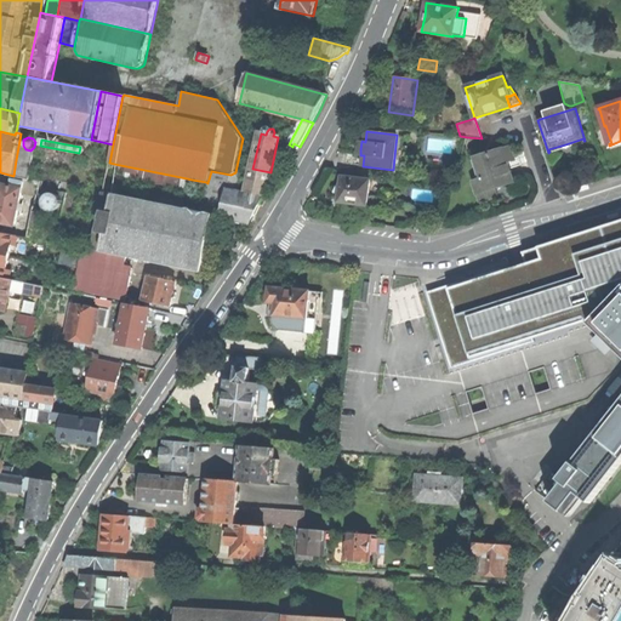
[(294,143),(292,147),(288,154),(294,158),(300,147),(294,143)]
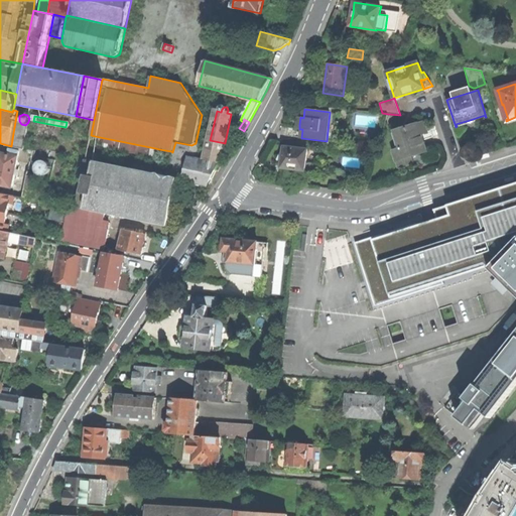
[(336,122),(329,121),(327,141),(339,142),(340,133),(339,133),(340,122),(336,122)]
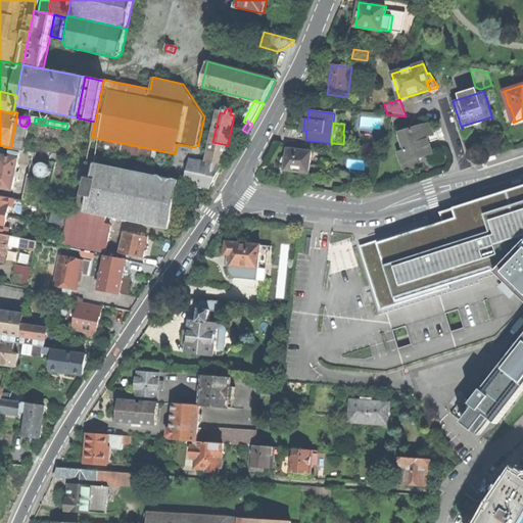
[(427,136),(429,135),(432,134),(429,125),(423,127),(423,126),(400,133),(407,151),(399,153),(405,170),(419,164),(416,157),(431,152),(428,143),(427,139),(426,136),(427,136)]
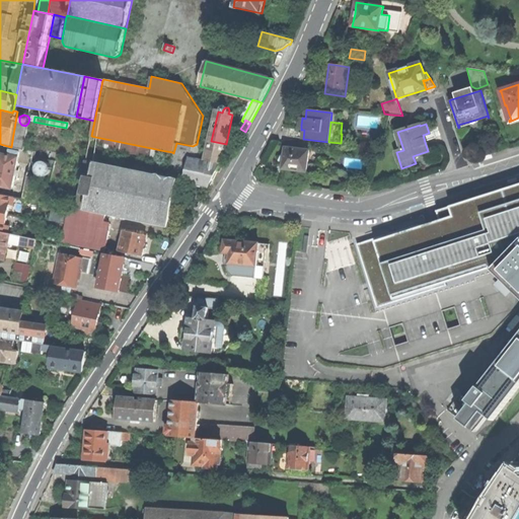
[(25,126),(21,125),(18,136),(13,134),(11,147),(20,149),(24,150),(27,136),(23,135),(25,126)]
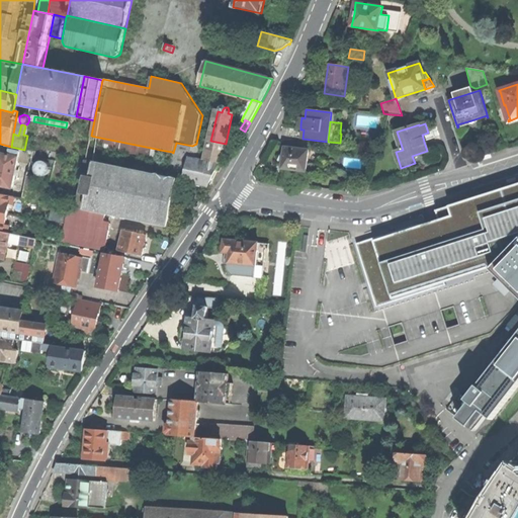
[(154,158),(156,149),(95,137),(94,142),(104,144),(104,148),(154,158)]
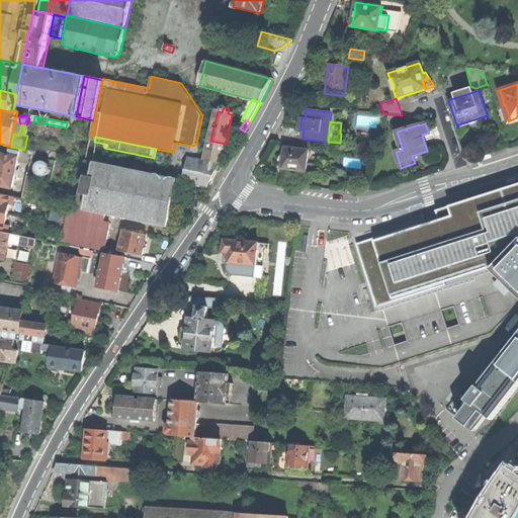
[(226,144),(210,141),(206,160),(222,163),(226,144)]
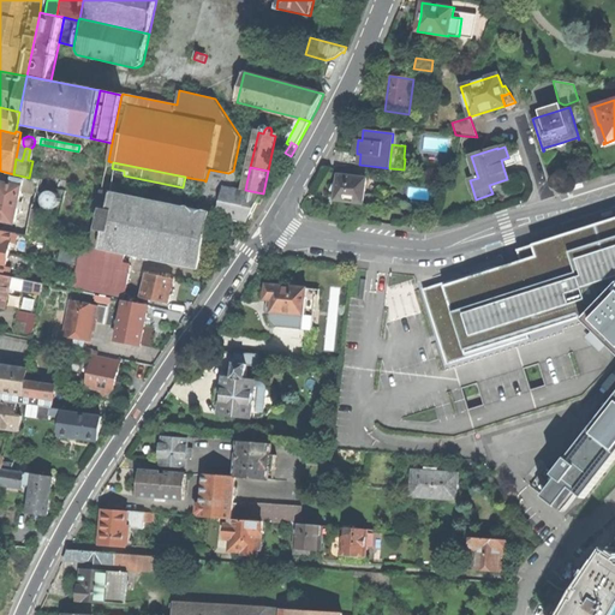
[(206,181),(203,192),(224,197),(224,196),(236,189),(239,172),(233,171),(228,173),(209,169),(206,181)]
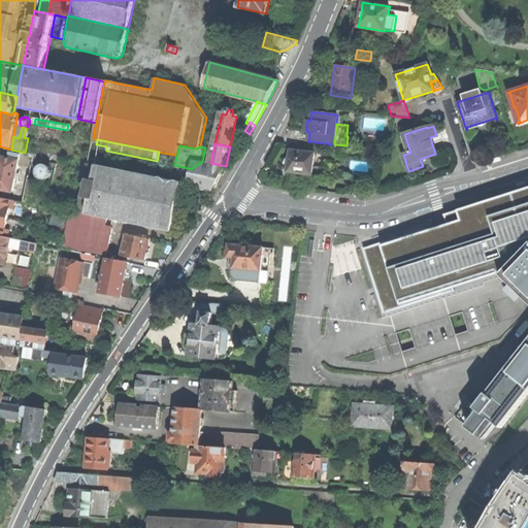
[(289,164),(288,172),(312,175),(312,173),(315,173),(316,166),(314,166),(315,153),(291,150),(287,158),(290,158),(289,164)]
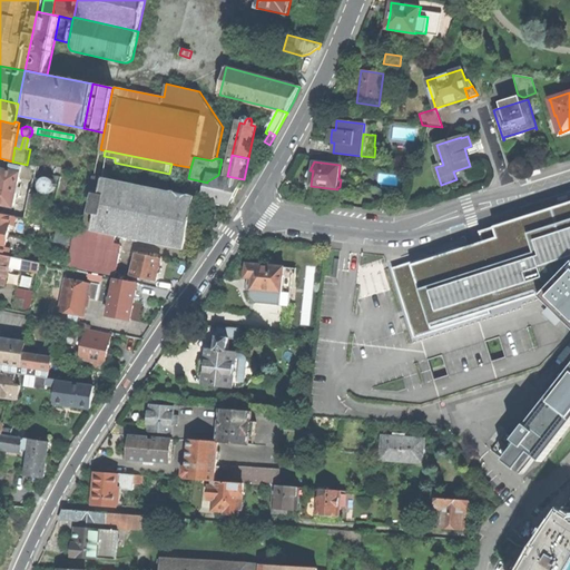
[(22,166),(20,176),(33,179),(35,170),(36,167),(27,165),(22,164),(22,166)]
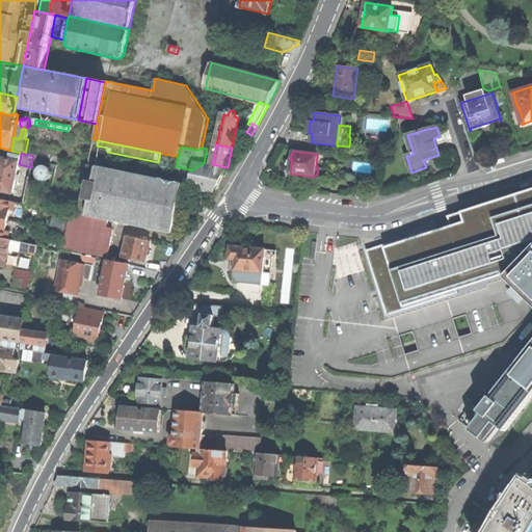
[(0,158),(0,189),(12,192),(19,164),(21,155),(12,154),(11,159),(0,157),(0,158)]
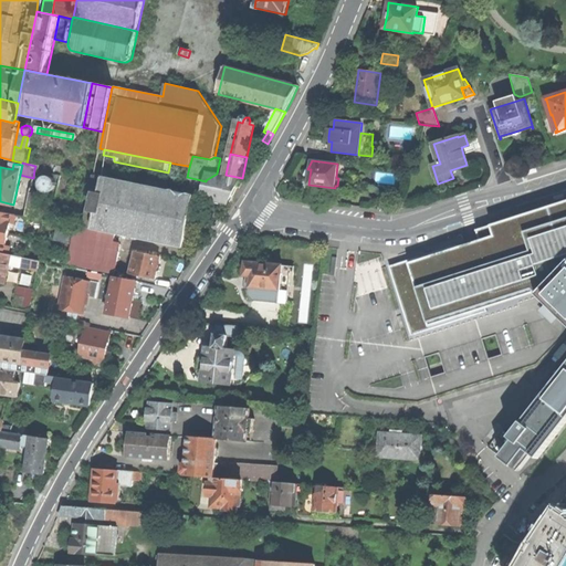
[(61,175),(34,169),(33,178),(27,206),(37,208),(40,194),(56,197),(61,175)]
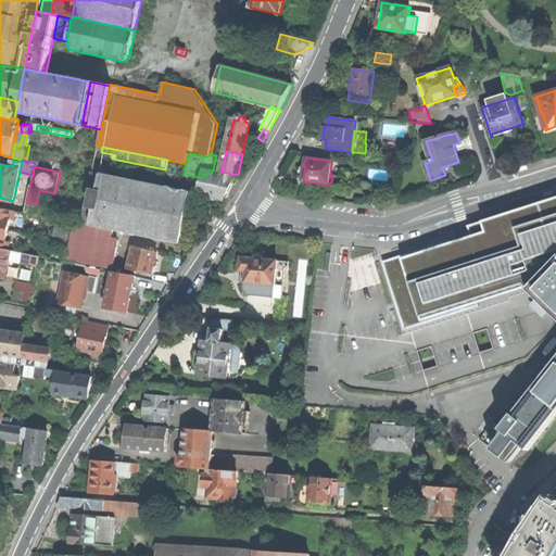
[(146,171),(143,178),(163,184),(165,176),(146,171)]
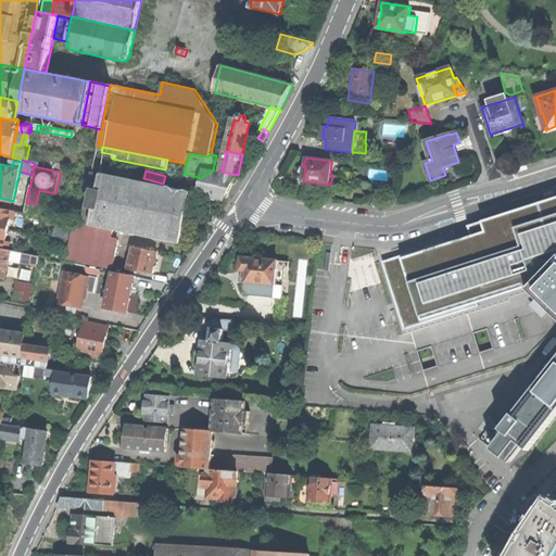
[(226,202),(238,175),(222,172),(213,171),(202,177),(202,178),(201,196),(226,202)]
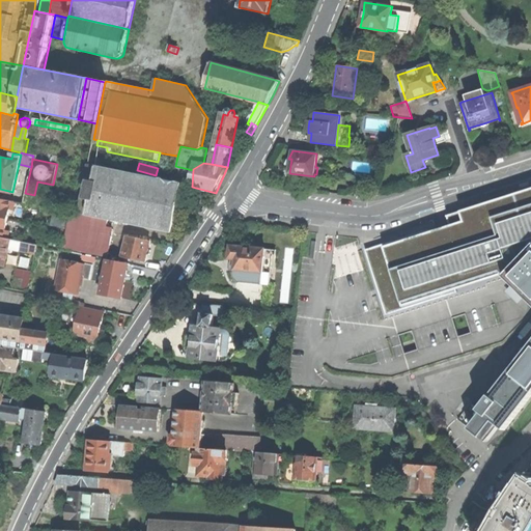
[(82,194),(79,213),(108,219),(108,217),(173,230),(183,185),(172,183),(172,180),(88,164),(85,179),(89,179),(86,195),(82,194)]
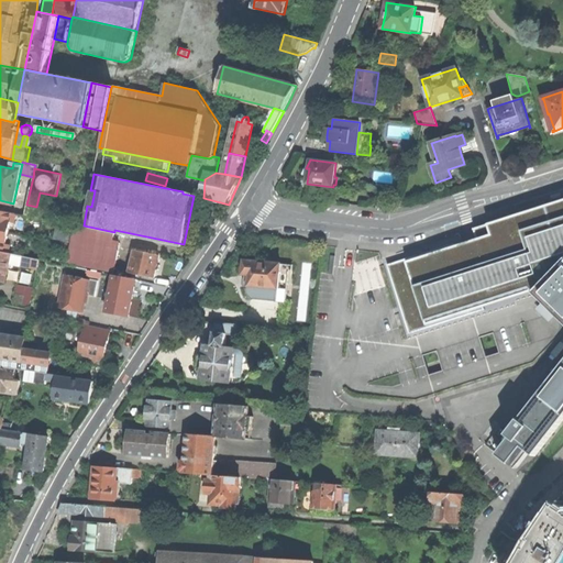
[(194,196),(203,198),(205,180),(186,176),(183,191),(183,194),(194,196)]
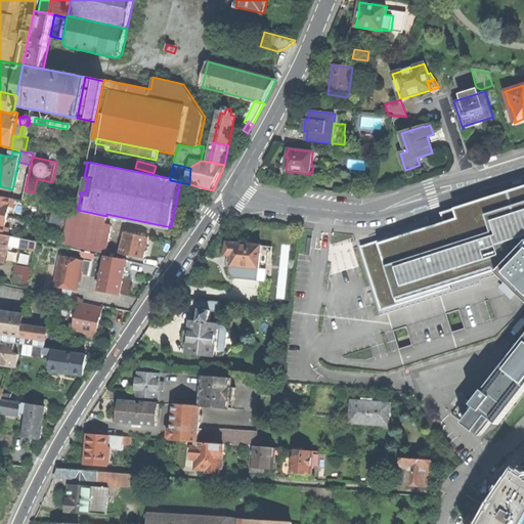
[(457,208),(441,213),(444,222),(425,229),(424,226),(360,247),(377,300),(381,311),(387,309),(453,289),(496,275),(498,273),(523,246),(523,186),(508,192),(494,197),(483,200),(457,208)]
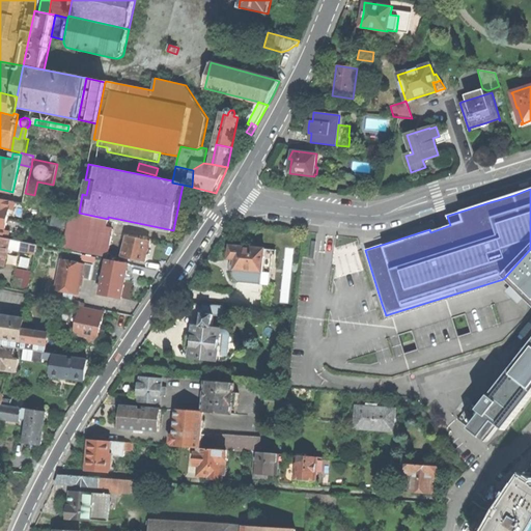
[(34,195),(25,193),(24,202),(39,205),(42,196),(34,195)]
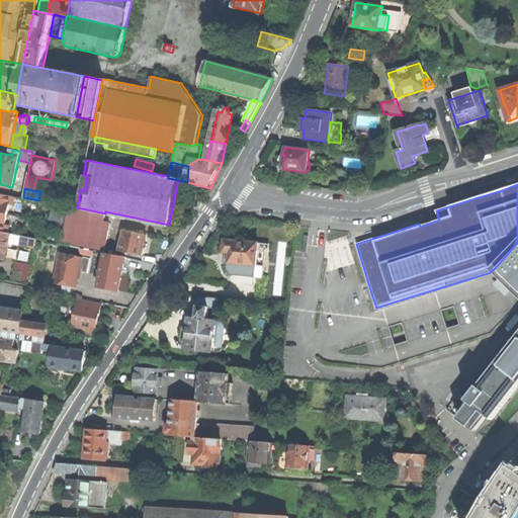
[(0,211),(8,213),(10,202),(11,195),(0,192),(0,211)]
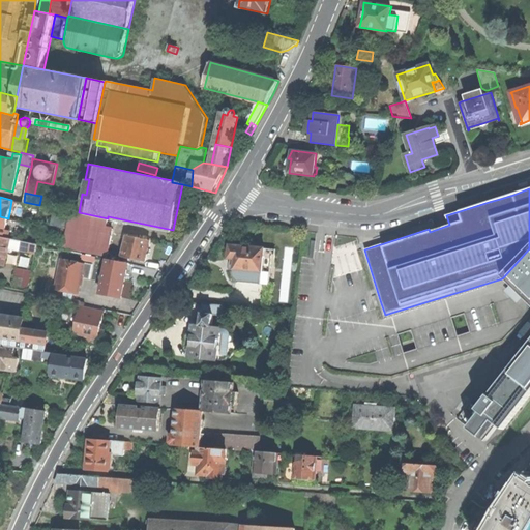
[(67,227),(70,211),(58,208),(55,208),(52,224),(67,227)]
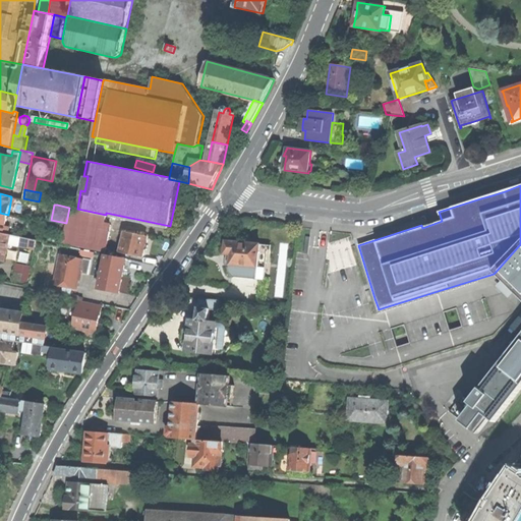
[(66,225),(63,240),(107,248),(111,226),(104,225),(106,215),(77,209),(69,208),(66,223),(66,225)]
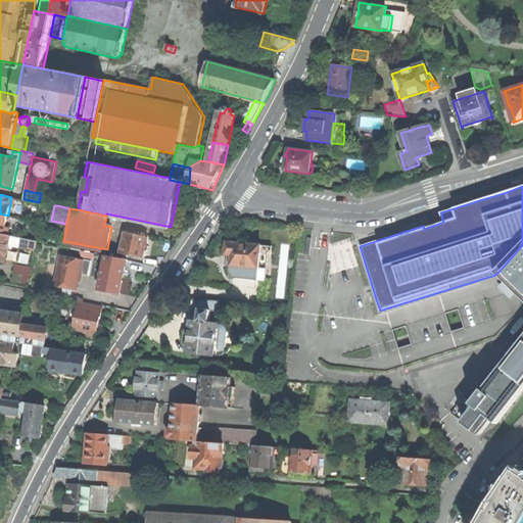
[(0,232),(5,234),(6,227),(8,216),(0,214),(0,232)]
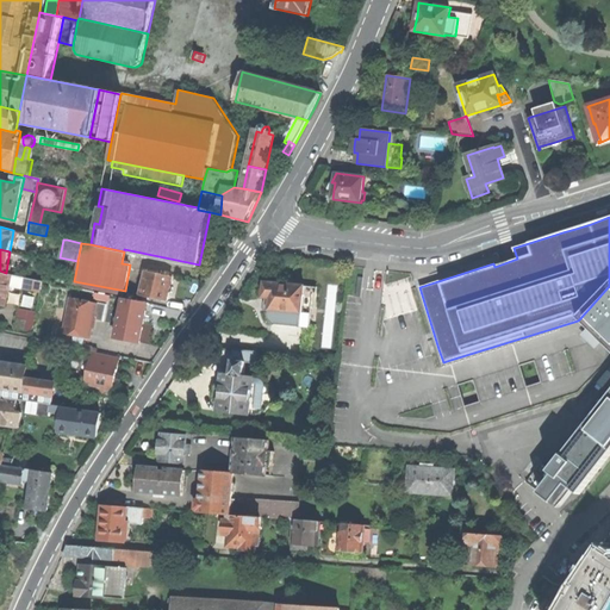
[(145,274),(142,293),(167,299),(170,286),(173,275),(147,269),(145,274)]
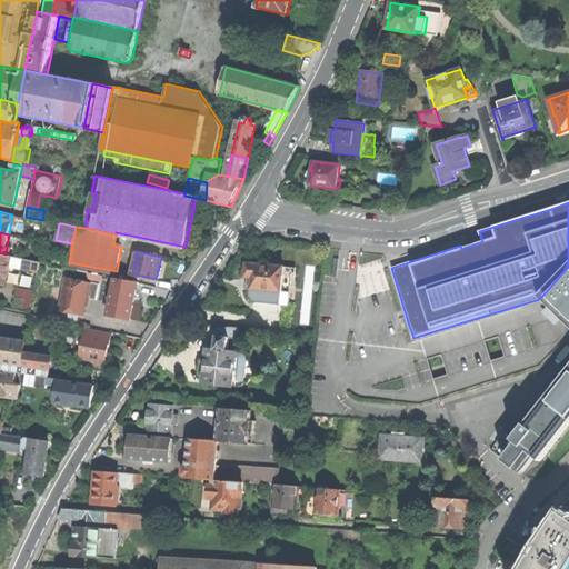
[(0,282),(6,285),(8,269),(11,256),(9,255),(6,255),(0,252),(0,282)]
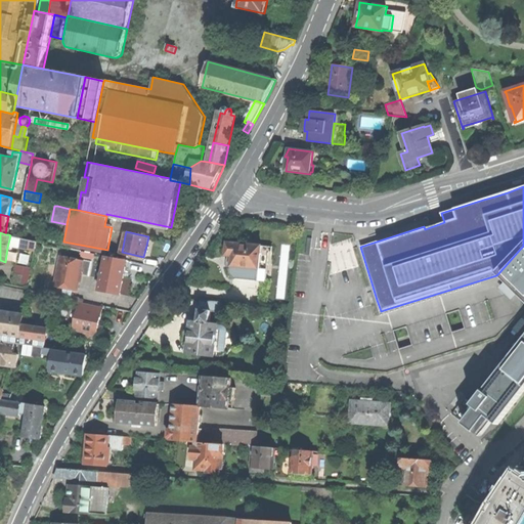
[(22,237),(10,235),(7,248),(12,249),(12,245),(19,246),(20,245),(22,237)]
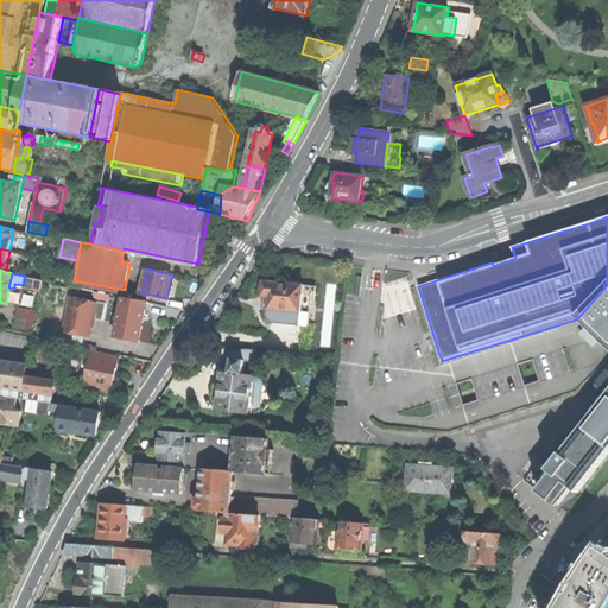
[(43,279),(25,276),(24,284),(42,287),(43,279)]
